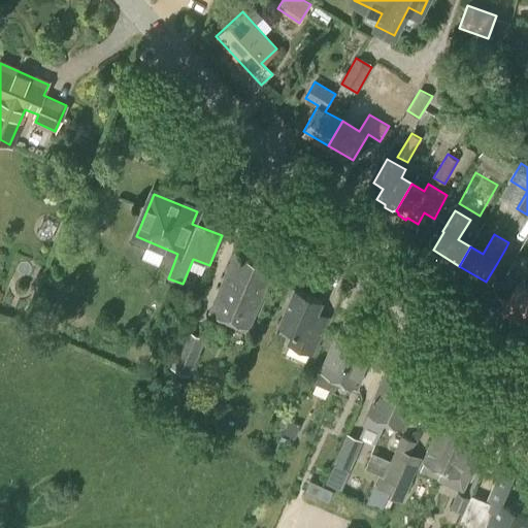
[(246,328),(272,270),(235,254),(210,312),(246,328)]
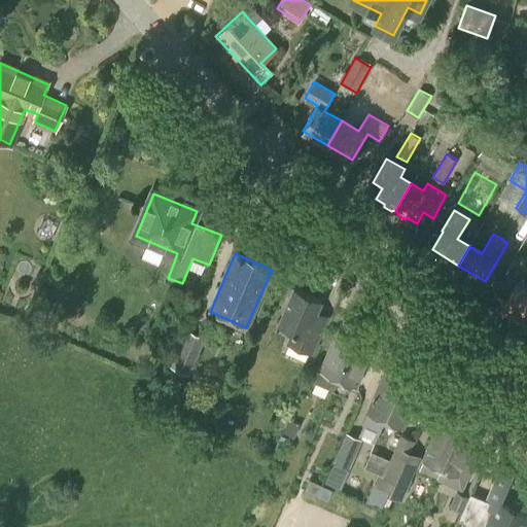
[(526,323),(526,287),(517,281),(500,308),(526,323)]
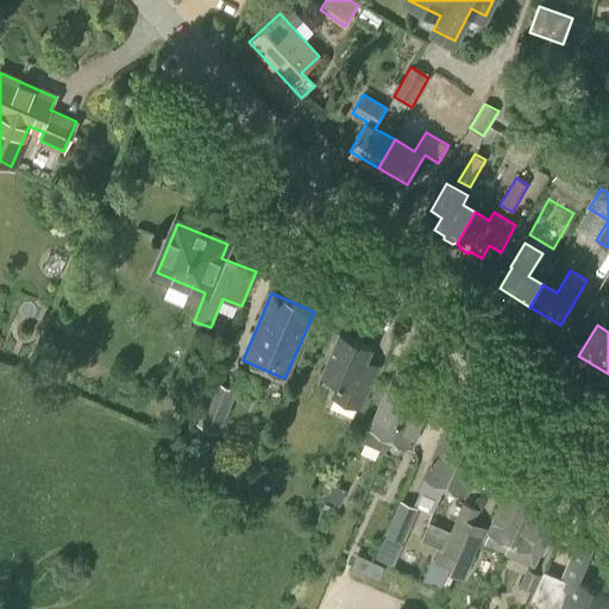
[(372,347),(339,333),(322,374),(338,380),(332,396),(360,408),(378,365),(366,360),(372,347)]
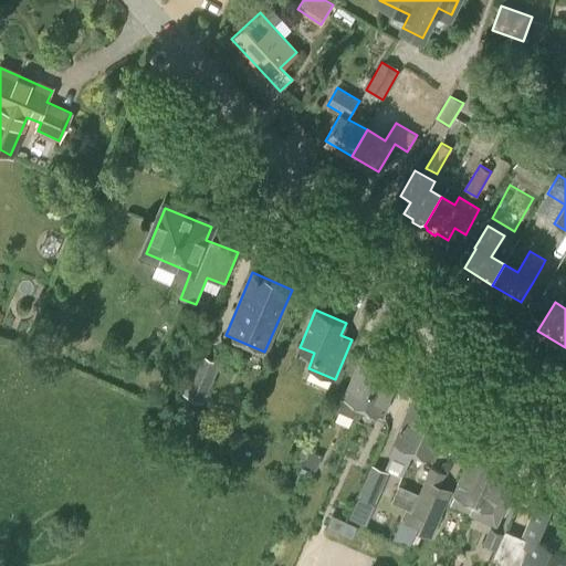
[(363,405),(386,353),(366,344),(343,396),(344,397),(338,411),(357,418),(363,405)]
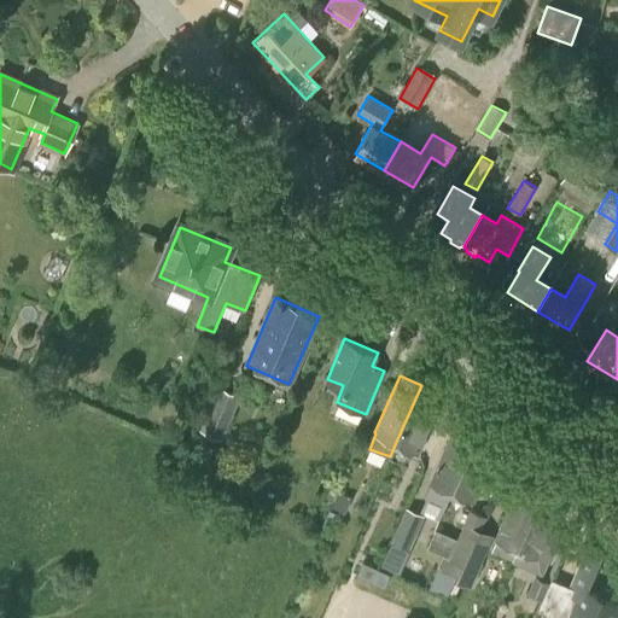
[(421,385),(396,442),(417,452),(442,394),(421,385)]
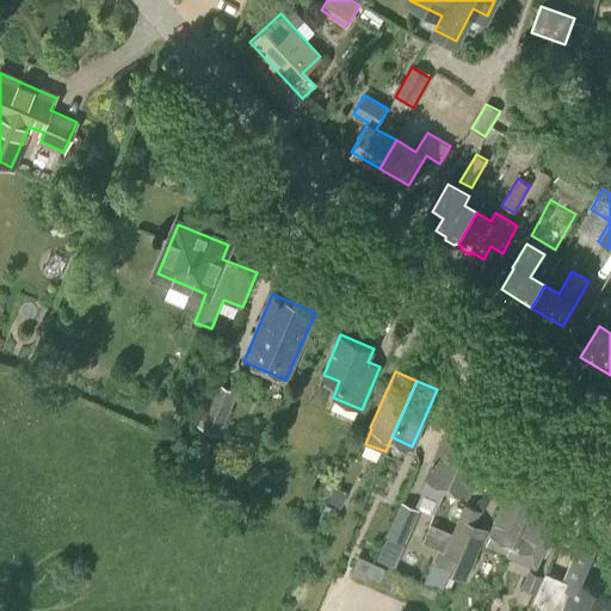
[(220,434),(239,392),(216,382),(197,425),(220,434)]
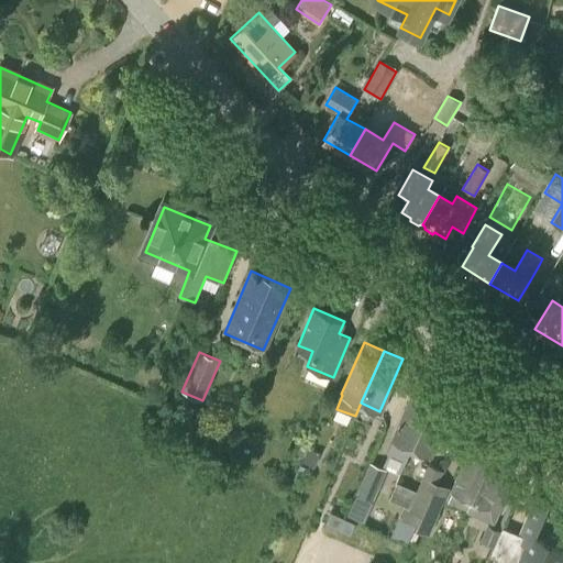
[(410,446),(433,394),(414,386),(392,438),(393,439),(387,453),(406,461),(411,446),(410,446)]
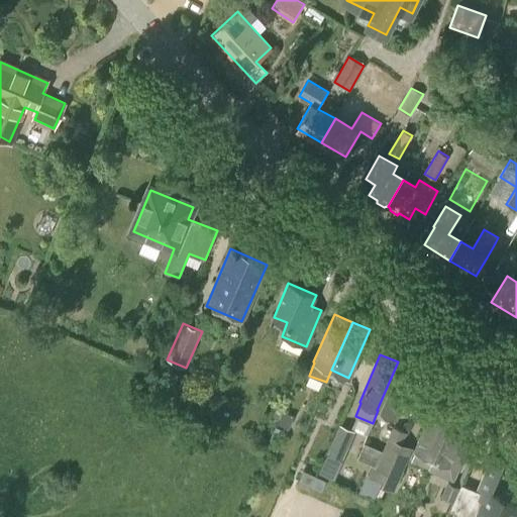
[(377,410),(378,410),(395,418),(415,370),(398,362),(377,410)]
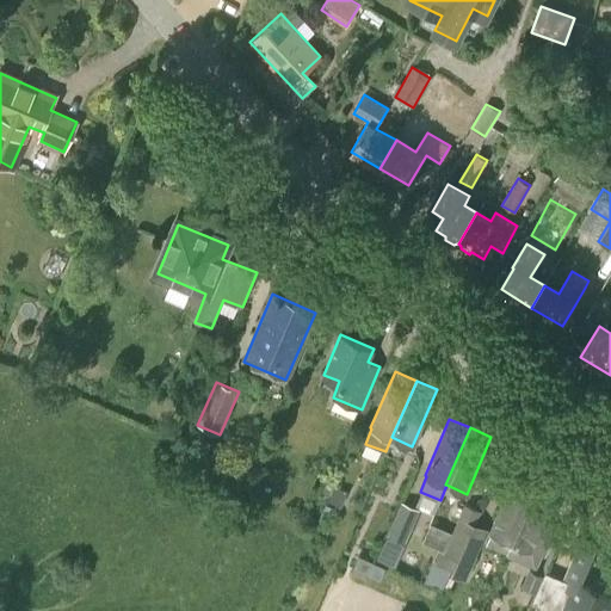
[(328,497),(335,480),(326,475),(319,492),(328,497)]
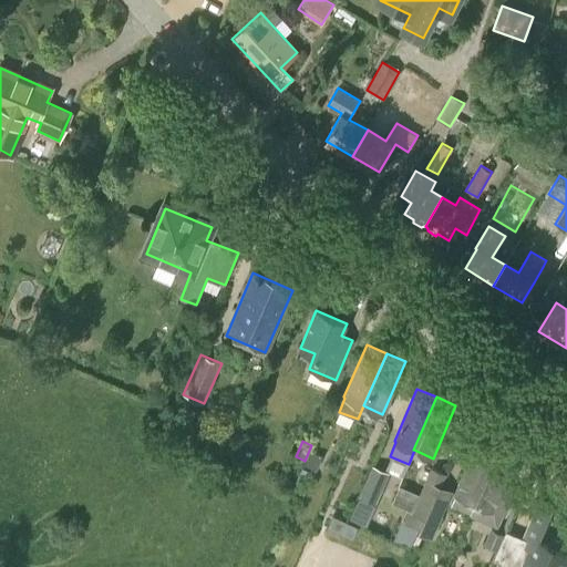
[(498,528),(515,487),(505,484),(517,457),(477,441),(454,494),(456,494),(451,506),(470,514),(468,516),(498,528)]
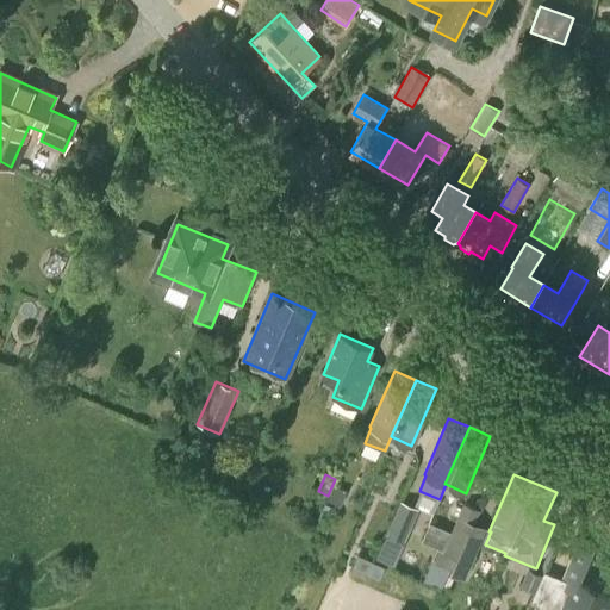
[(347,491),(334,486),(328,500),(341,506),(347,491)]
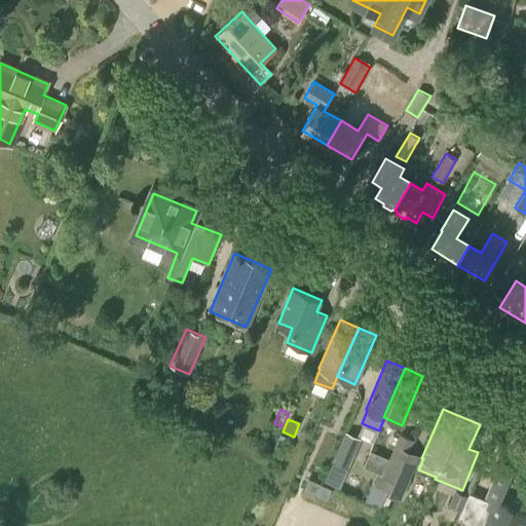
[(330,466),(322,484),(337,491),(361,438),(345,430),(342,439),(341,439),(331,462),(332,462),(330,466)]
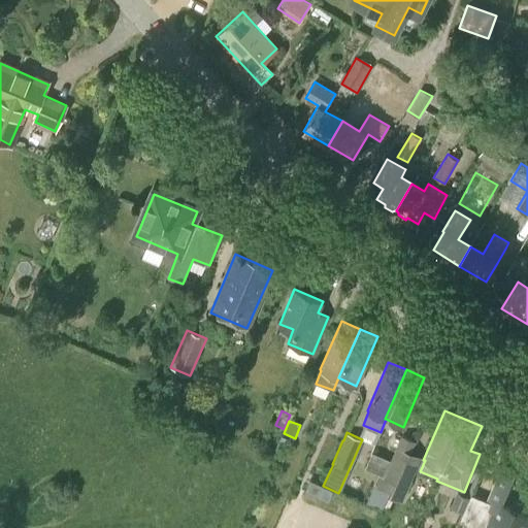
[(407,452),(410,453),(415,441),(401,435),(384,476),(394,482),(407,452)]
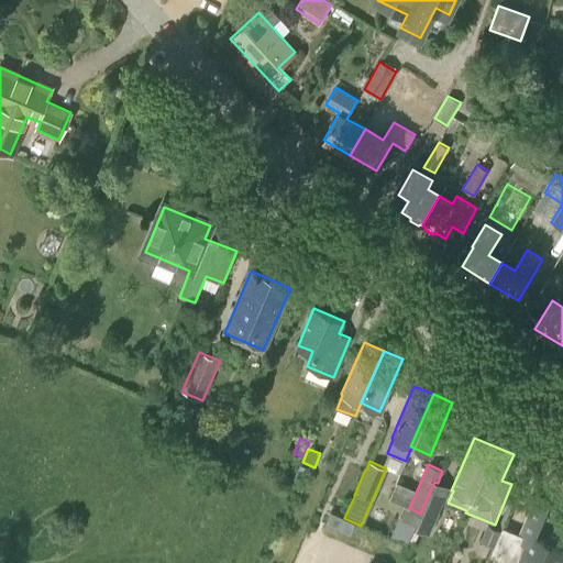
[(449,487),(438,483),(434,482),(420,514),(422,514),(416,528),(429,533),(449,487)]
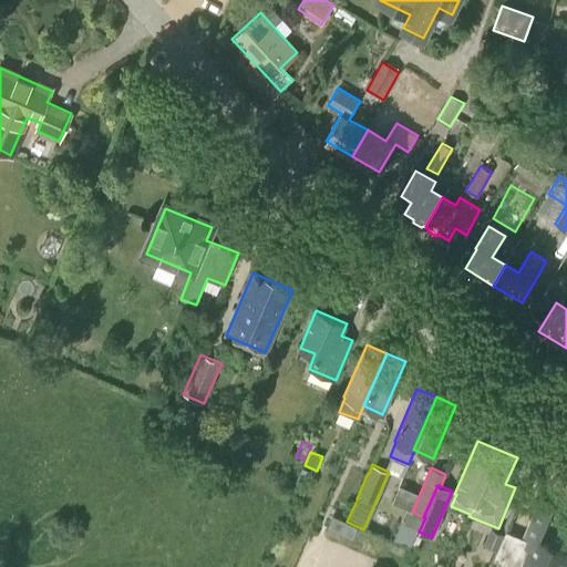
[(566,566),(566,554),(537,542),(553,507),(539,501),(519,545),(527,548),(518,566),(566,566)]
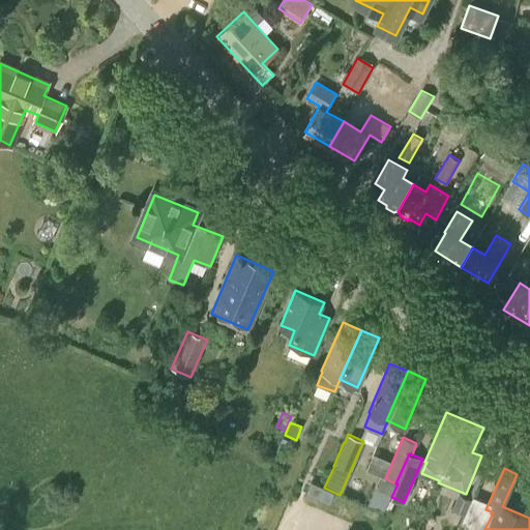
[(326,489),(321,500),(329,504),(334,493),(326,489)]
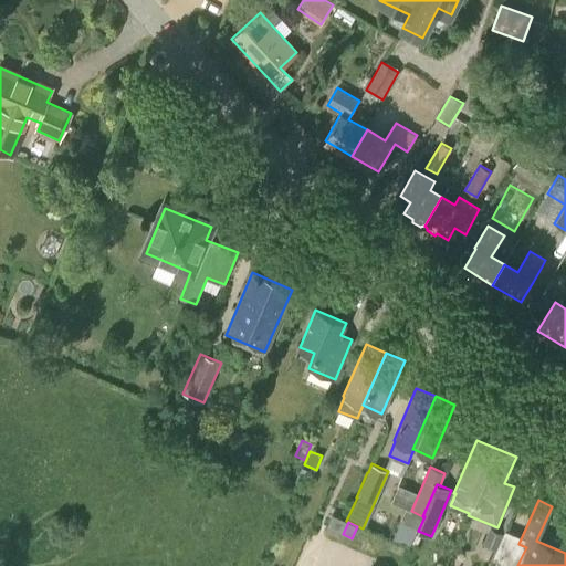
[(496,548),(503,534),(490,527),(483,543),(496,548)]
